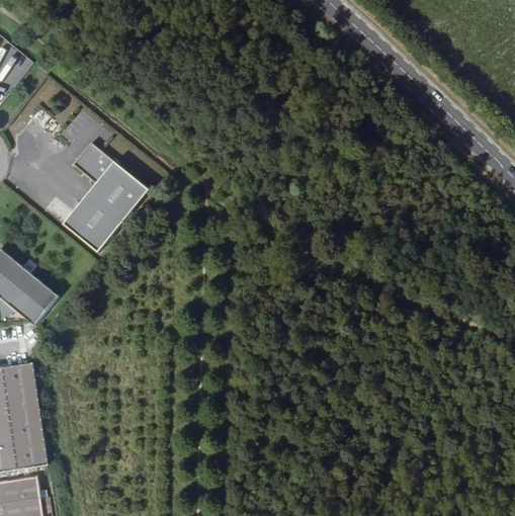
[(59,227),(95,256),(145,195),(87,148),(69,170),(91,187),(59,227)]
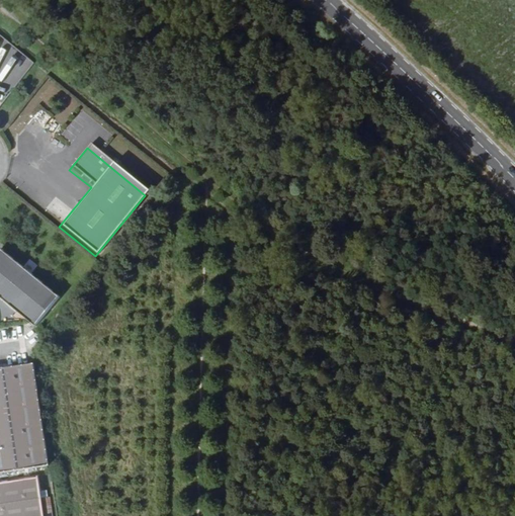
[(0,248),(0,296),(33,325),(58,294),(0,248)]
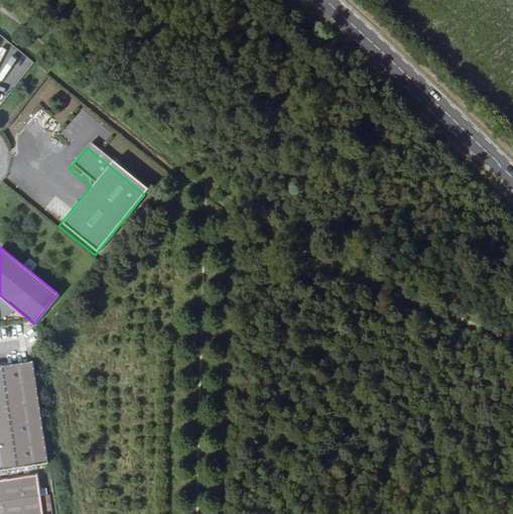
[(0,470),(48,464),(32,361),(0,366),(0,470)]
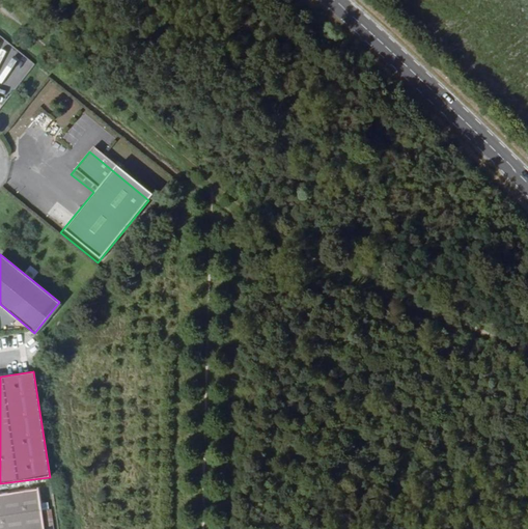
[(0,528),(44,528),(42,509),(38,489),(0,494),(0,528)]
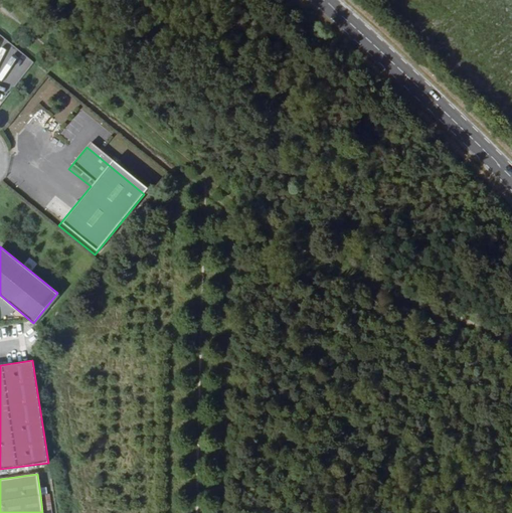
[(50,512),(47,493),(40,494),(42,512),(50,512)]
